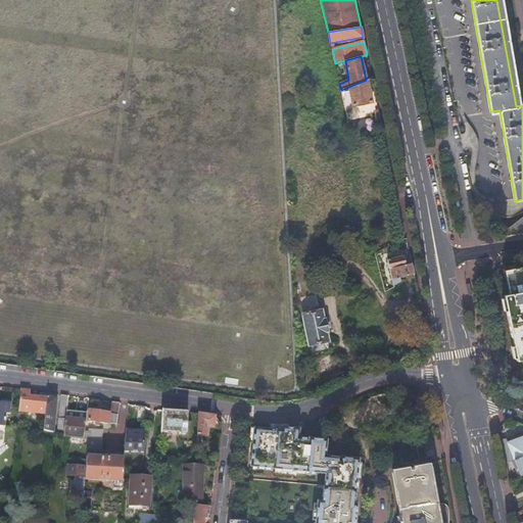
[(367,79),(366,80),(348,87),(352,107),(372,102),(367,79)]
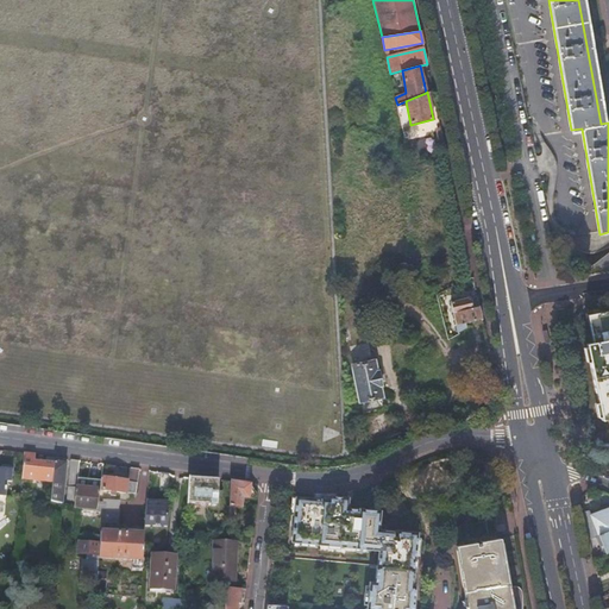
[(403,133),(406,142),(422,138),(420,129),(403,133)]
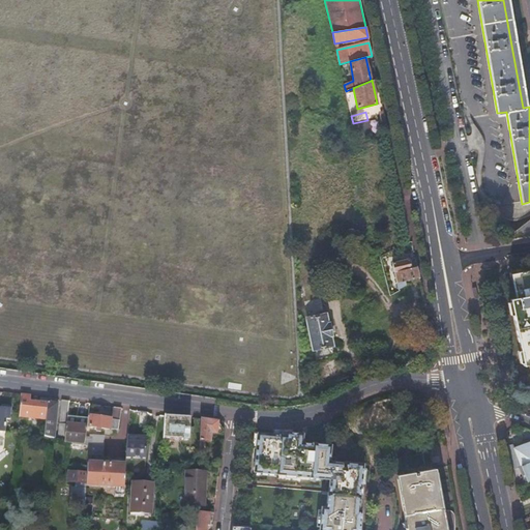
[(391,261),(396,288),(406,284),(405,280),(419,277),(417,266),(411,267),(409,258),(391,261)]
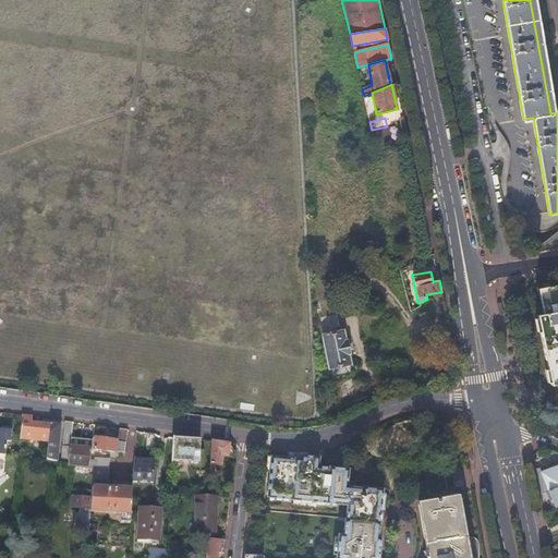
[(557,284),(537,289),(543,315),(536,316),(549,385),(557,384),(557,389),(557,284)]
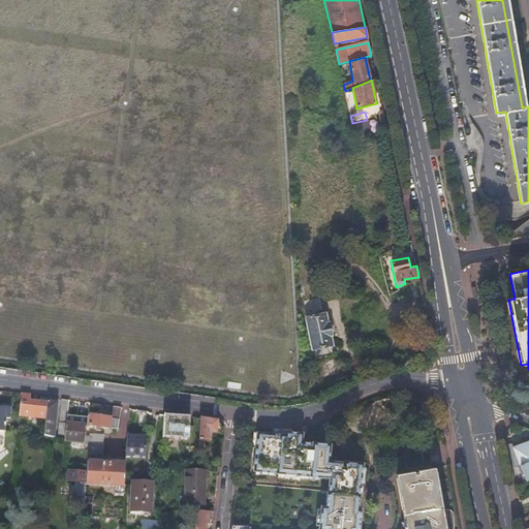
[(307,318),(313,348),(331,344),(329,334),(331,334),(329,323),(327,323),(325,314),(307,318)]
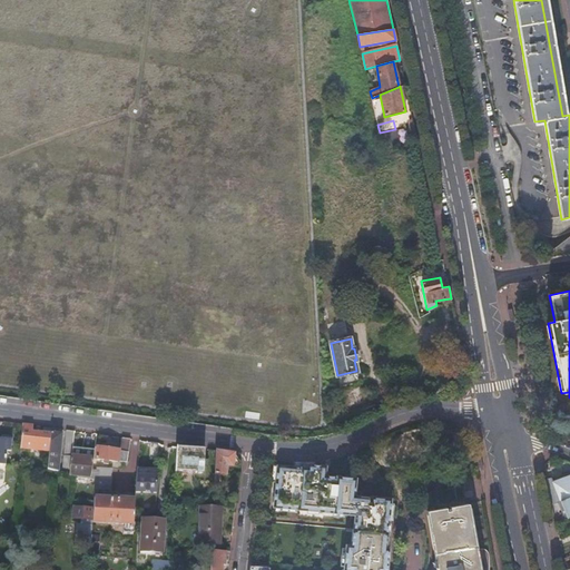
[(356,371),(337,375),(338,381),(357,377),(356,371)]
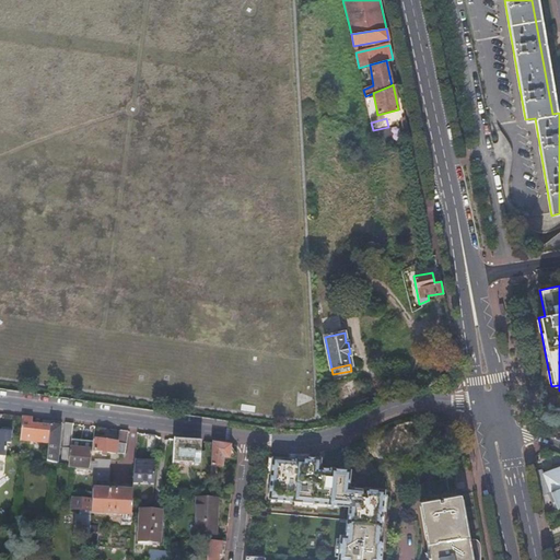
[(32,420),(21,418),(21,428),(22,428),(21,440),(48,442),(49,431),(31,429),(32,420)]
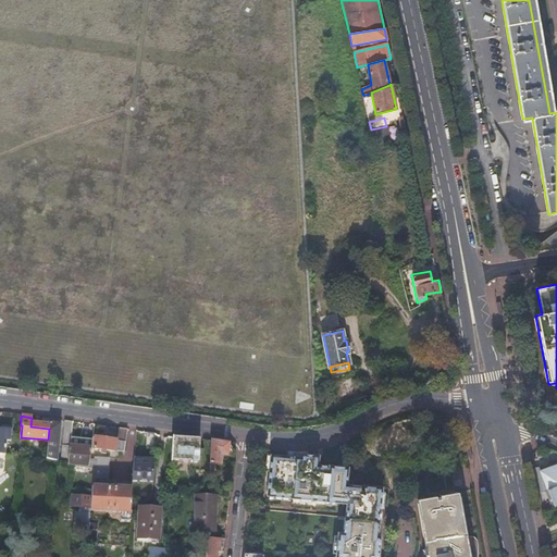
[(49,429),(48,440),(47,460),(52,461),(67,465),(70,446),(72,423),(64,422),(63,428),(61,459),(57,458),(59,430),(57,429),(51,429),(49,429)]
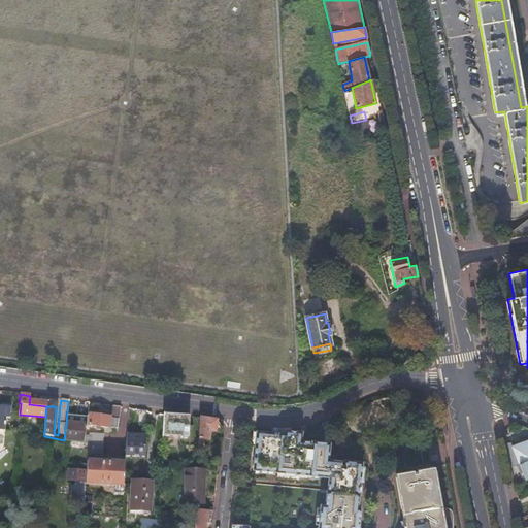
[(0,431),(4,431),(5,418),(7,419),(9,404),(1,403),(0,408),(0,407),(0,431)]
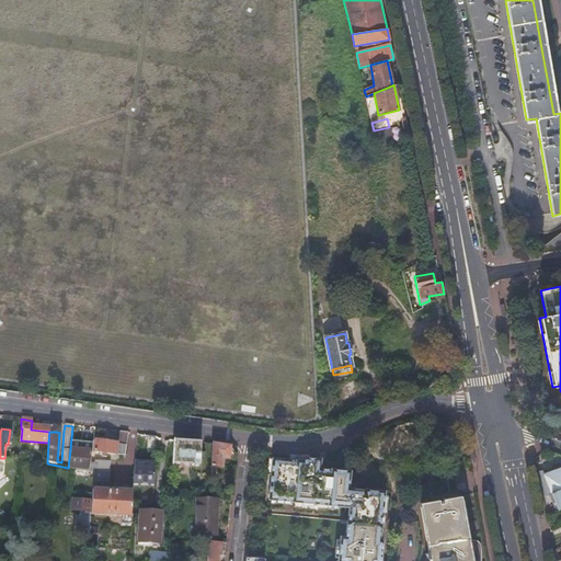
[(127,433),(118,432),(116,444),(95,442),(94,453),(105,454),(105,457),(110,458),(111,455),(115,455),(115,454),(124,455),(127,433)]
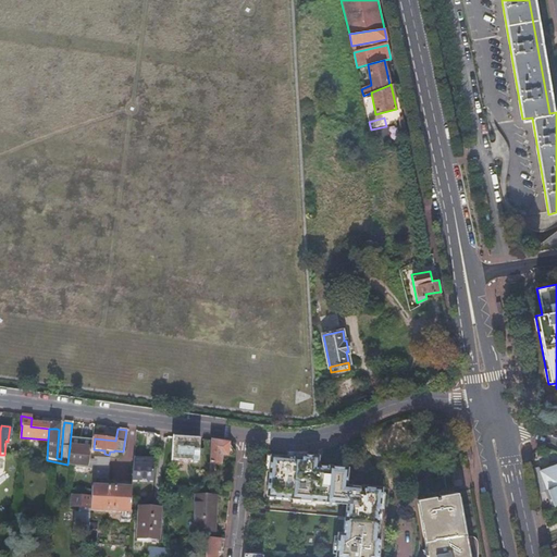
[(155,434),(146,433),(146,449),(153,450),(155,434)]
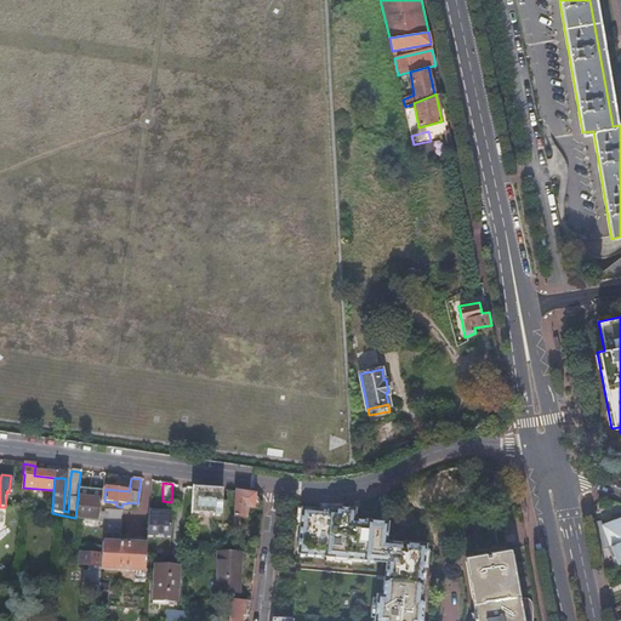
[(235,494),(192,488),(191,514),(211,517),(210,523),(217,524),(217,529),(234,529),(234,519),(235,494)]
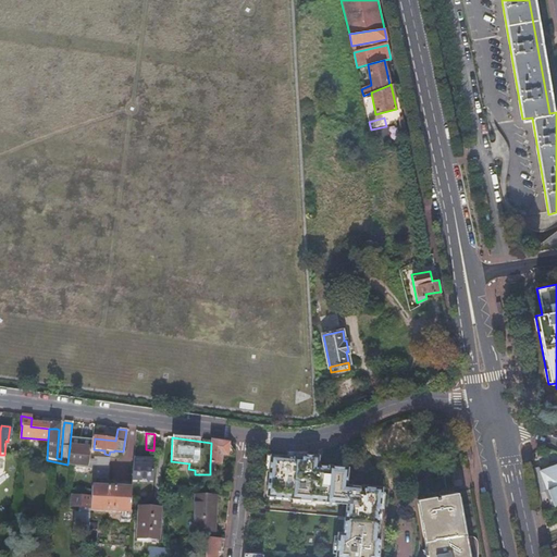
[(211,443),(210,466),(221,467),(221,457),(233,457),(234,453),(227,445),(211,443)]
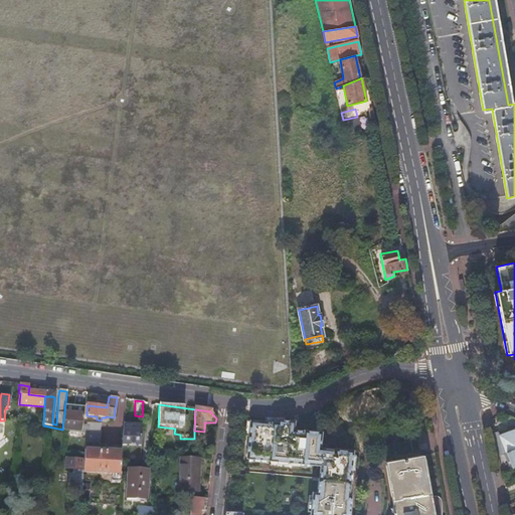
[(64,412),(62,430),(67,431),(82,434),(83,422),(84,415),(64,412)]
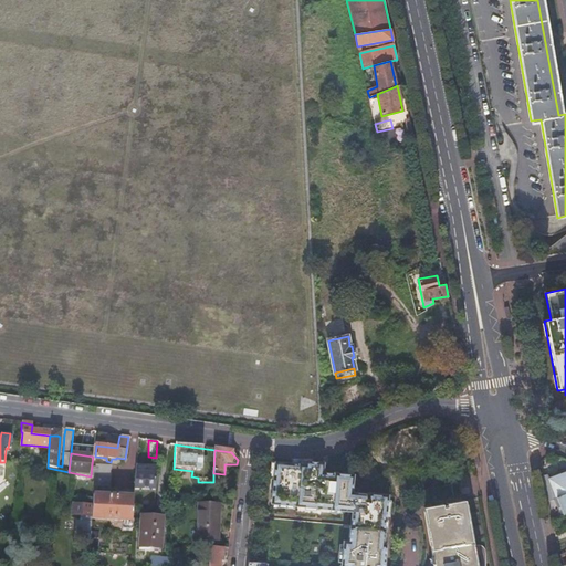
[(299,506),(349,512),(352,492),(353,479),(342,478),(342,474),(324,473),(324,467),(323,467),(324,463),(305,461),(305,465),(303,464),(299,506)]
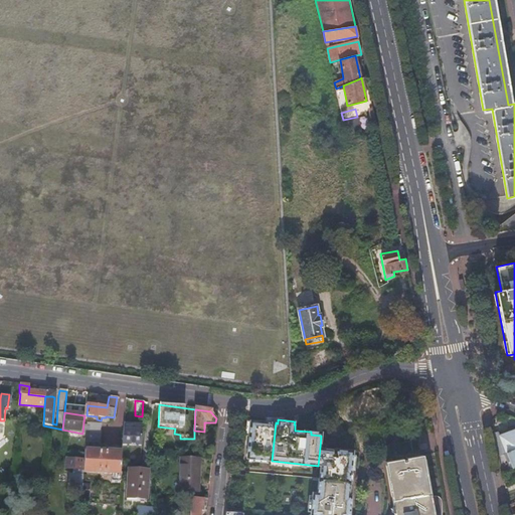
[(248,420),(247,436),(249,436),(250,425),(255,425),(259,423),(259,421),(248,420)]
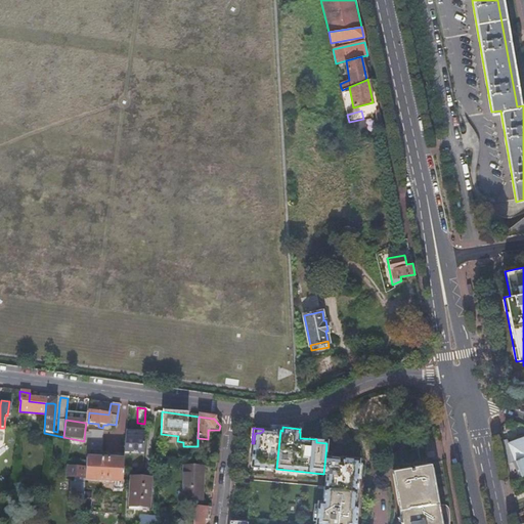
[(255,433),(254,443),(252,467),(276,469),(280,430),(263,429),(263,431),(260,433),(255,433)]
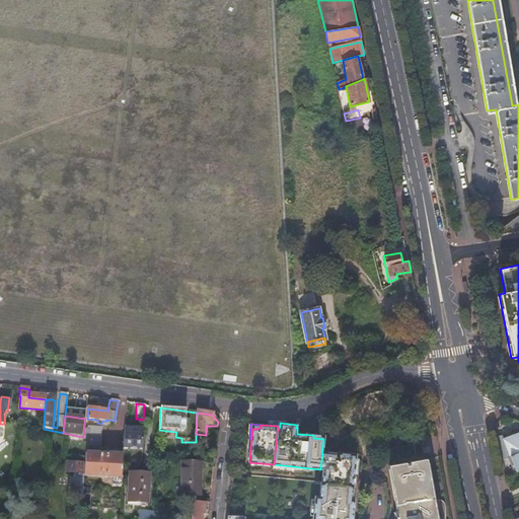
[(88,427),(87,447),(100,448),(102,428),(88,427)]
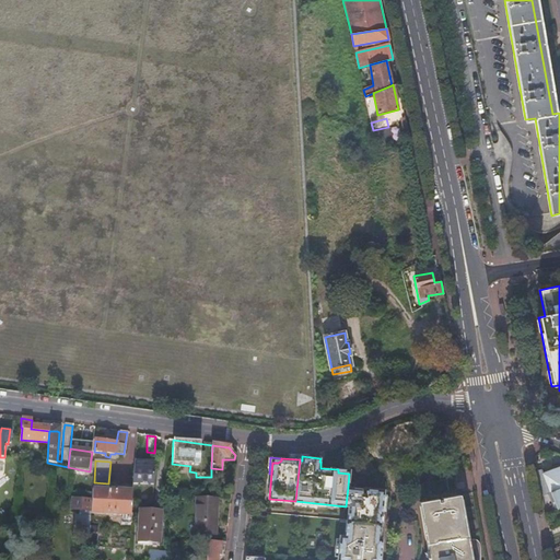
[(541,467),(537,469),(543,494),(548,492),(559,487),(559,469),(557,470),(556,468),(544,473),(541,467)]
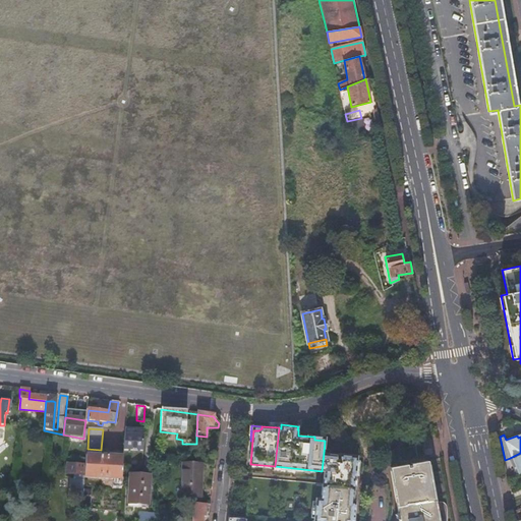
[(142,437),(124,436),(123,451),(141,452),(142,437)]
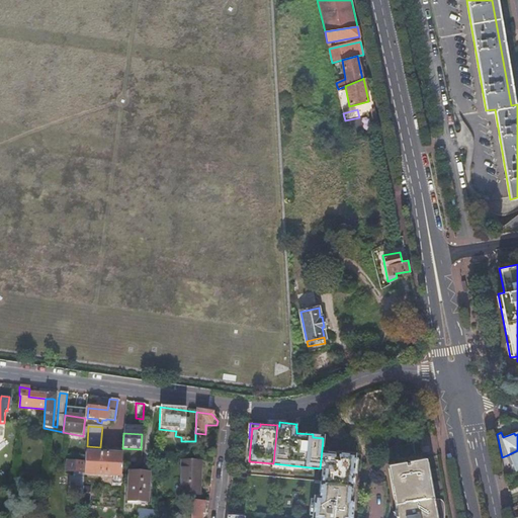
[(4,459),(14,459),(15,443),(9,443),(8,452),(4,452),(4,459)]
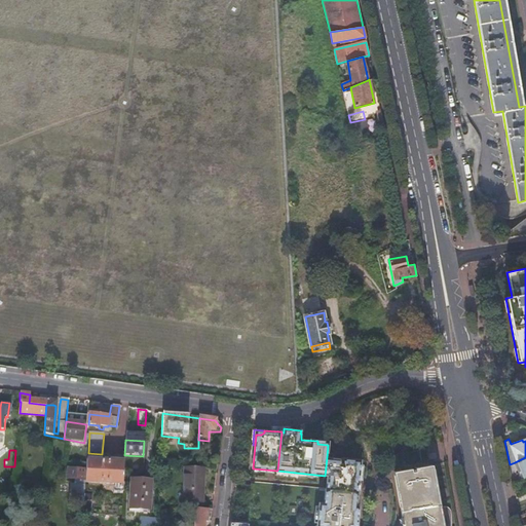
[(393,472),(400,506),(420,502),(436,499),(426,450),(396,455),(399,471),(393,472)]
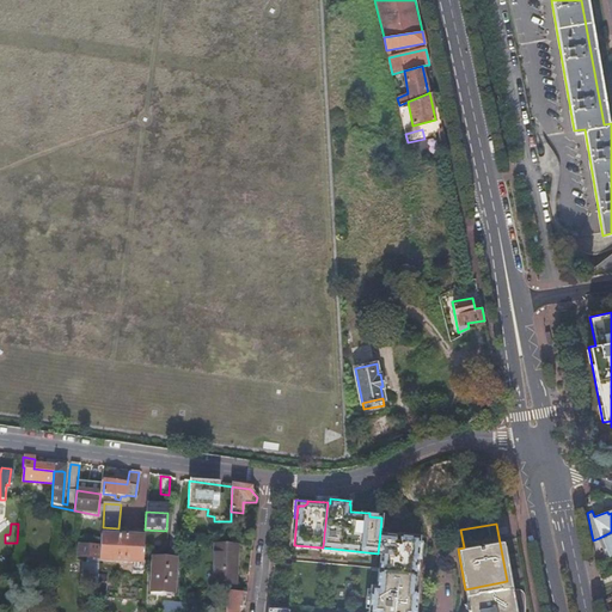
[(377,586),(375,586),(373,611),(411,611),(412,609),(416,609),(417,589),(415,589),(417,564),(420,564),(422,537),(381,533),(381,532),(380,532),(378,554),(381,554),(380,569),(379,569),(377,586)]
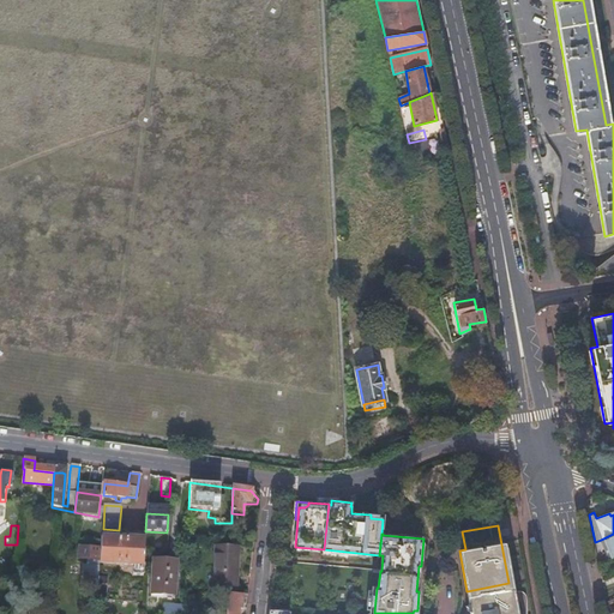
[(613,534),(601,540),(605,549),(608,548),(611,557),(613,554),(613,534)]
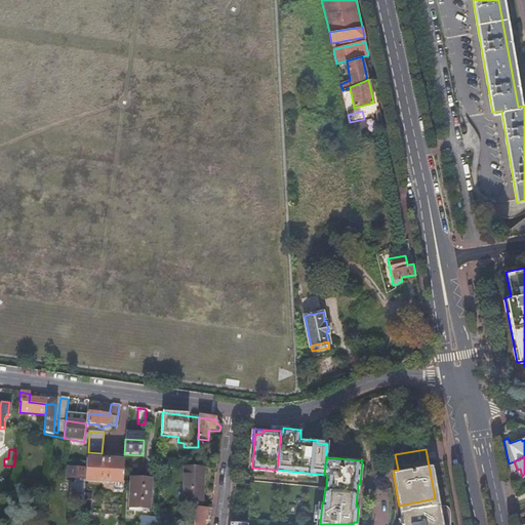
[(86,459),(85,479),(85,482),(113,484),(113,492),(122,492),(123,469),(123,461),(86,459)]
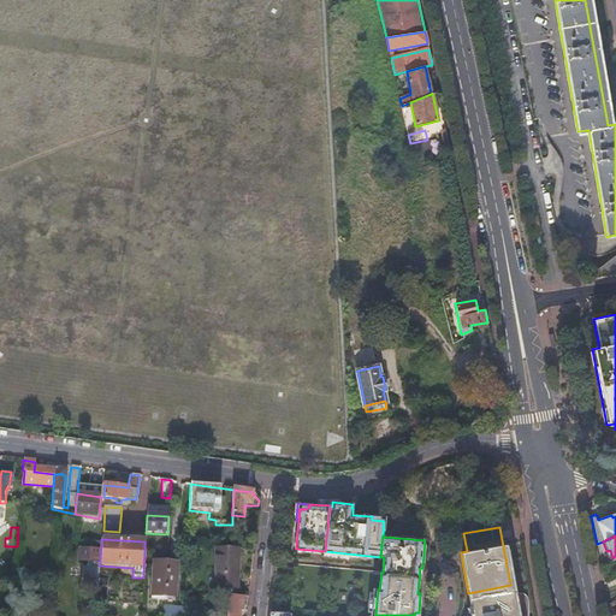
[(99,551),(78,549),(78,561),(89,561),(99,562),(99,551)]
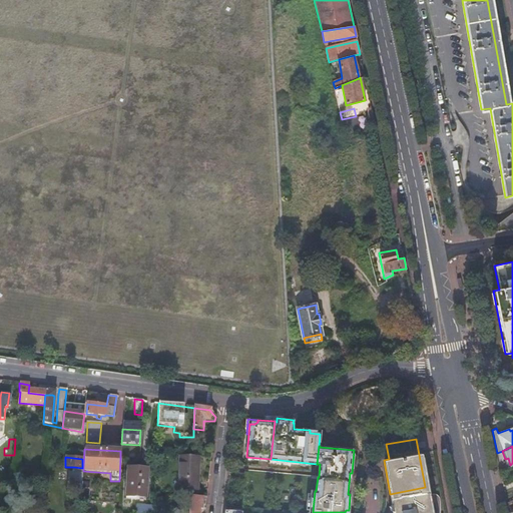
[(181,457),(178,489),(194,490),(194,480),(197,481),(199,459),(181,457)]
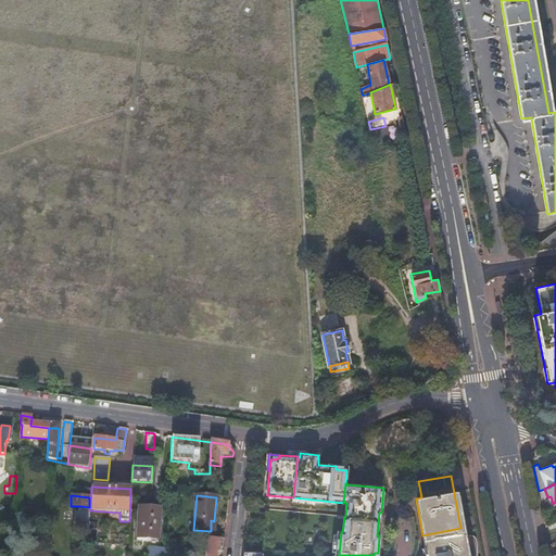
[(79,513),(76,513),(75,530),(79,530),(89,531),(89,527),(90,514),(90,510),(90,507),(89,507),(80,506),(79,513)]
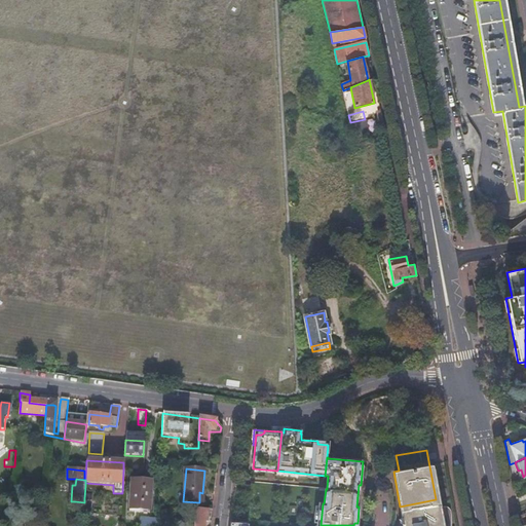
[(129,481),(127,510),(150,512),(151,482),(129,481)]
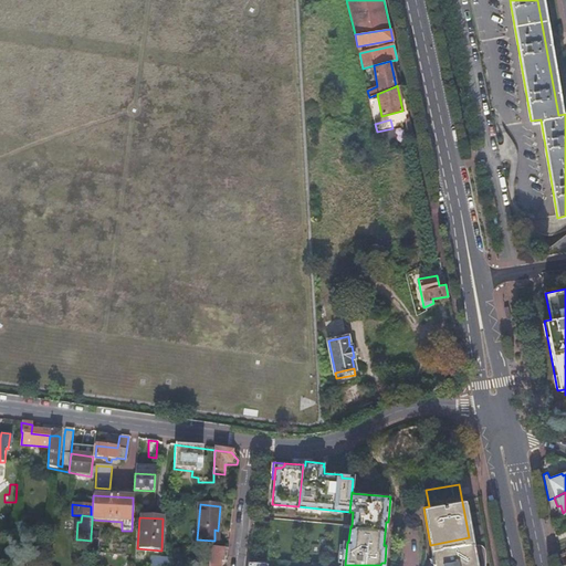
[(452,541),(457,565),(474,565),(469,537),(452,541)]
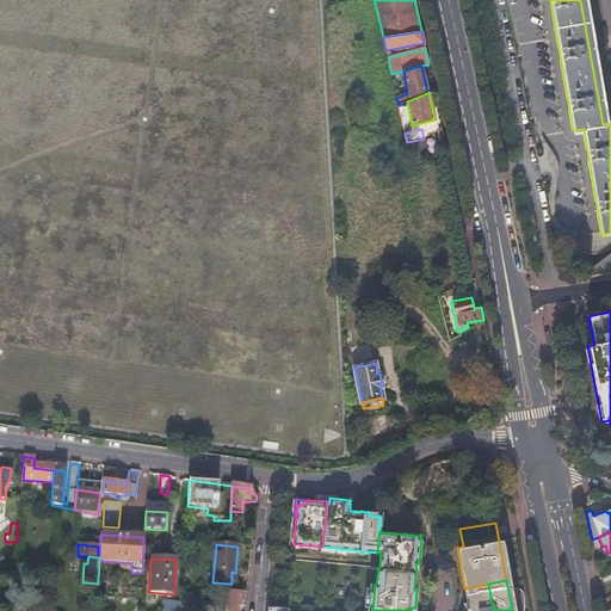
[(493,610),(488,584),(464,588),(468,610),(493,610)]
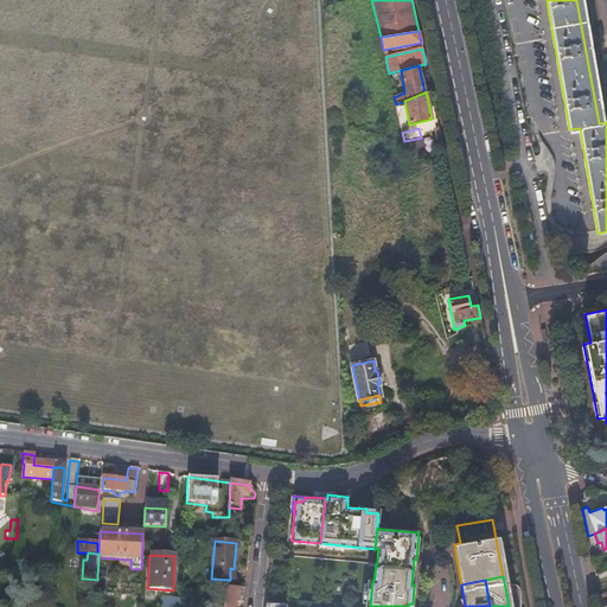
[(240,588),(224,587),(223,606),(234,606),(235,604),(238,604),(240,588)]
